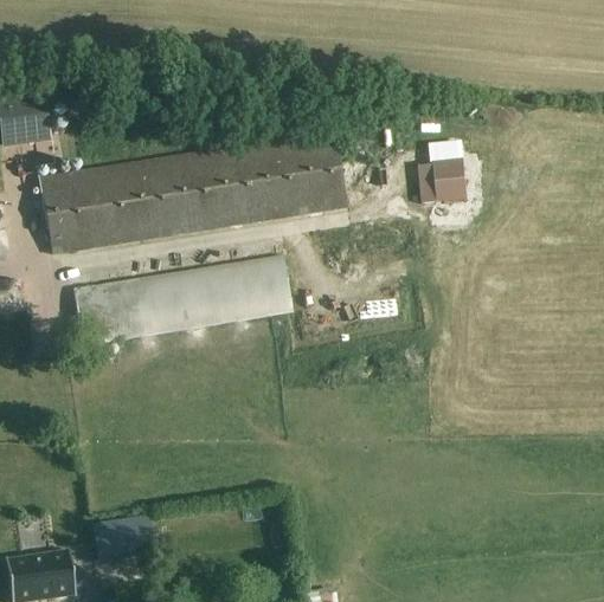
[(0,128),(2,147),(51,140),(43,88),(0,94),(0,128)]
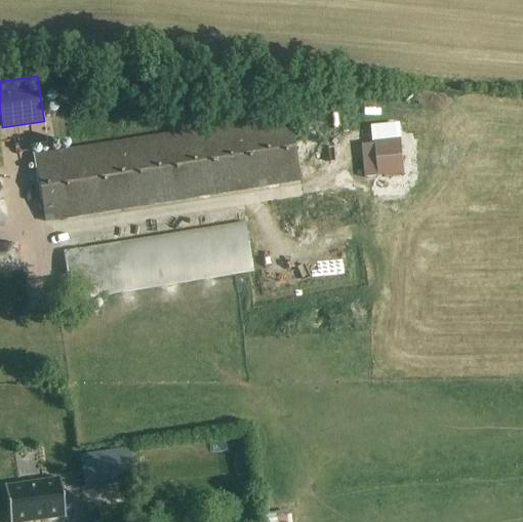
[(45,221),(302,179),(290,111),(34,152),(45,221)]
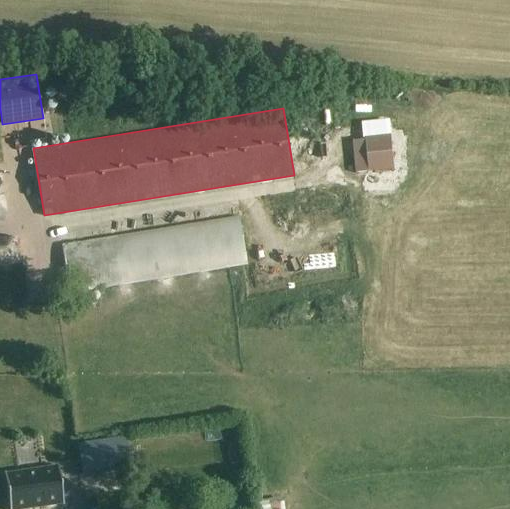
[(69,291),(247,263),(239,215),(62,243),(69,291)]
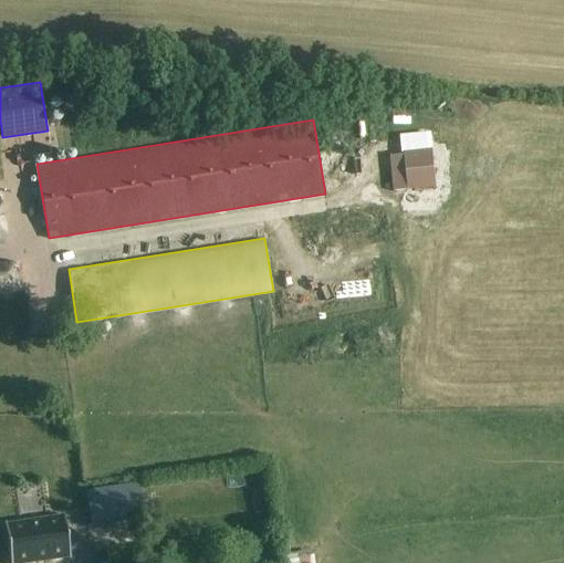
[(0,293),(24,291),(19,259),(0,262),(0,293)]
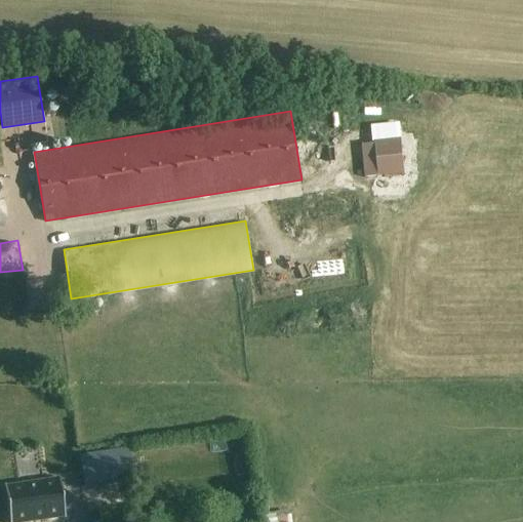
[(85,487),(134,479),(128,446),(80,453),(85,487)]
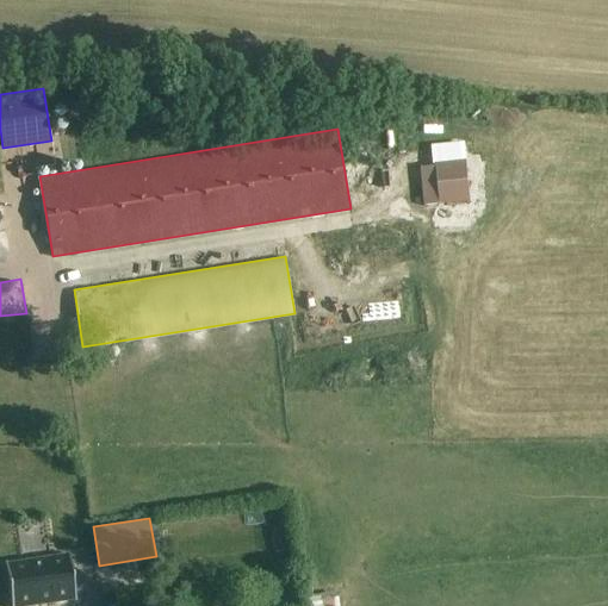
[(73,560),(8,568),(13,605),(57,605),(79,604),(73,560)]
